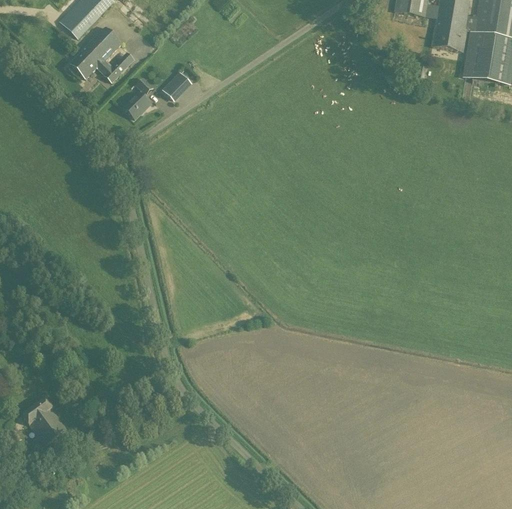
[(78,39),(113,2),(111,0),(79,0),(59,21),(78,39)]
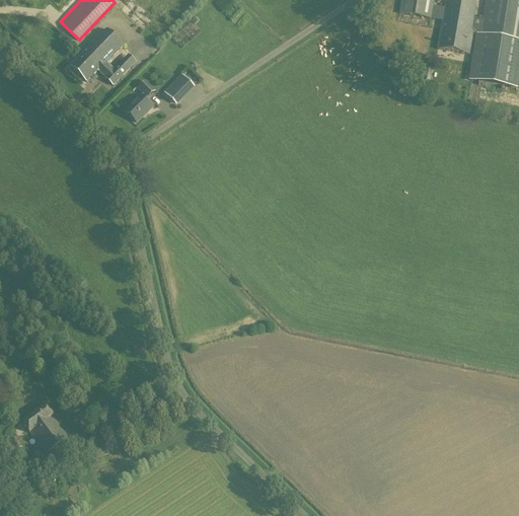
[(402,0),(400,13),(431,18),(434,0),(402,0)]
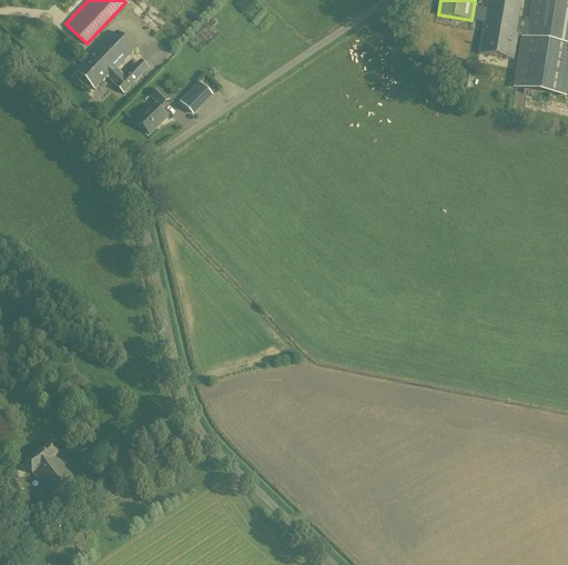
[(123,76),(115,67),(134,48),(117,30),(77,71),(94,89),(107,77),(115,84),(114,84),(123,93),(142,74),(133,66),(123,76)]
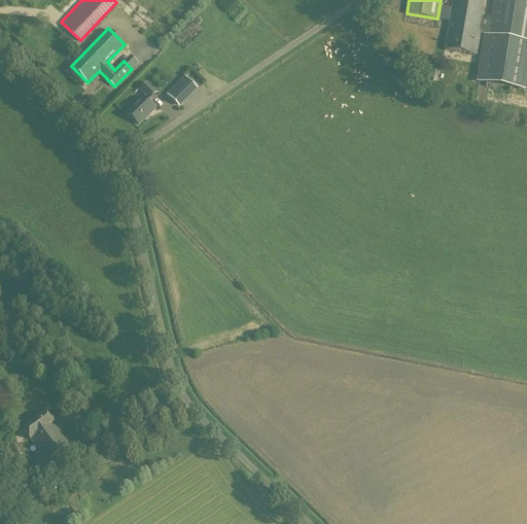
[(167,93),(179,105),(190,94),(197,88),(184,75),(178,81),(167,93)]
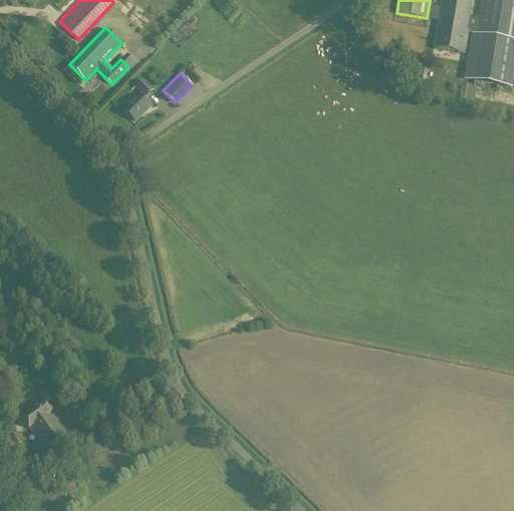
[(140,93),(124,109),(136,120),(146,110),(152,104),(144,97),(154,87),(144,77),(136,86),(141,91),(140,93)]
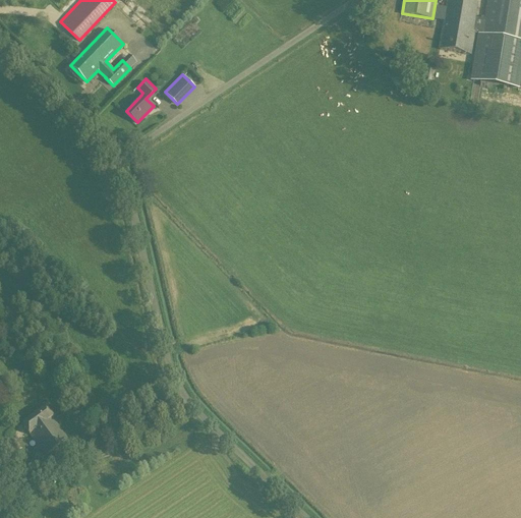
[(46,455),(68,439),(53,416),(53,415),(47,406),(22,423),(30,434),(30,433),(46,455)]
